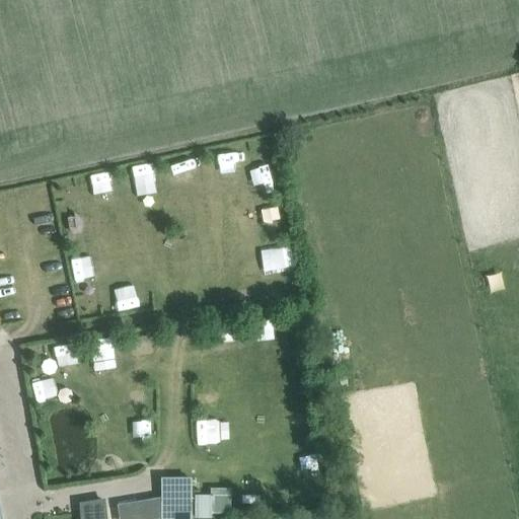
[(171,160),(175,178),(195,174),(191,155),(171,160)]
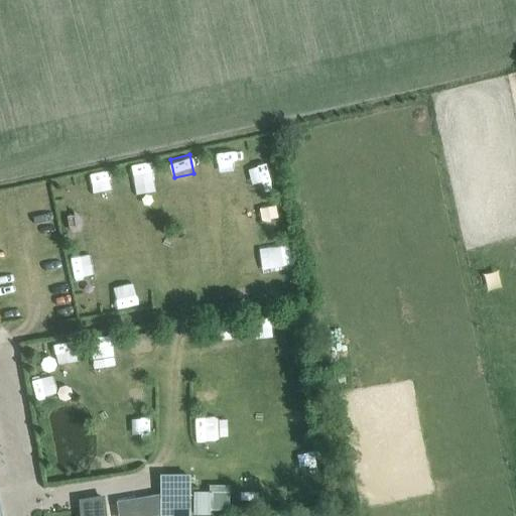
[(268,162),(248,163),(250,182),(269,181),(268,162)]
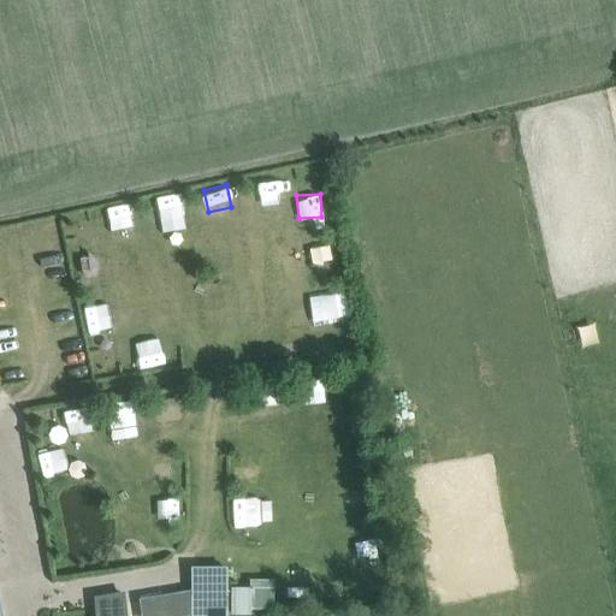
[(341,301),(324,303),(327,323),(343,320),(341,301)]
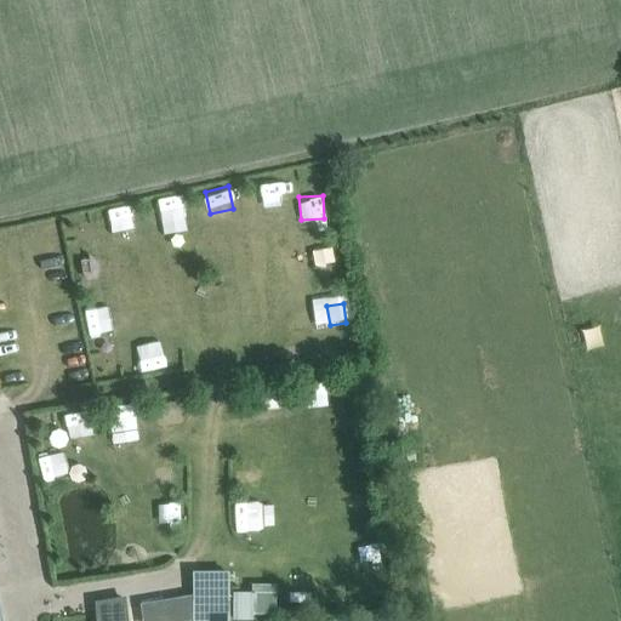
[(141,370),(171,366),(169,348),(138,352),(141,370)]
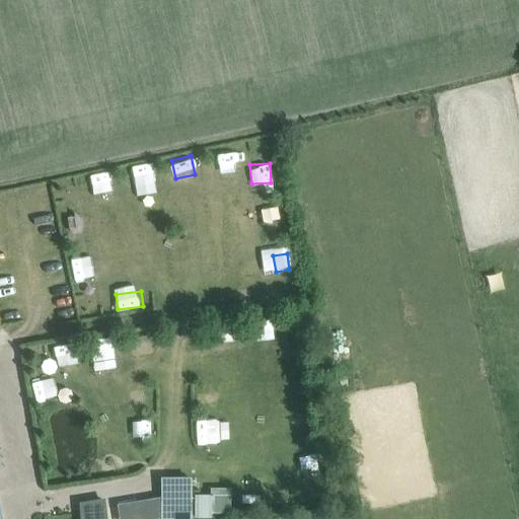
[(269,320),(255,320),(256,336),(270,336),(269,320)]
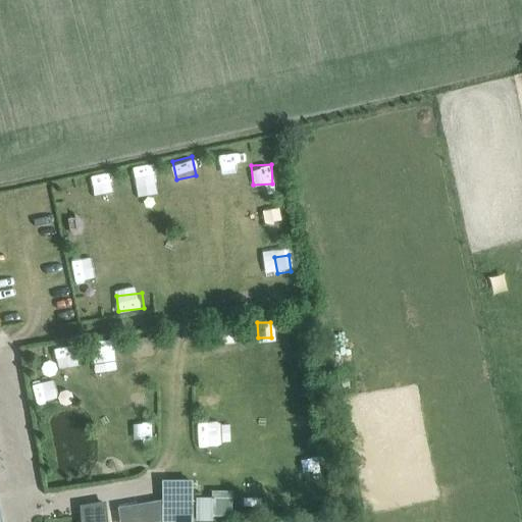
[(137,337),(138,359),(153,359),(152,336),(137,337)]
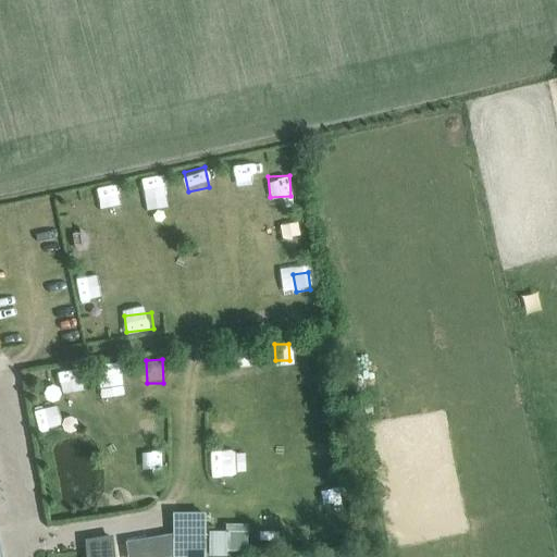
[(71,373),(58,378),(63,395),(76,392),(71,373)]
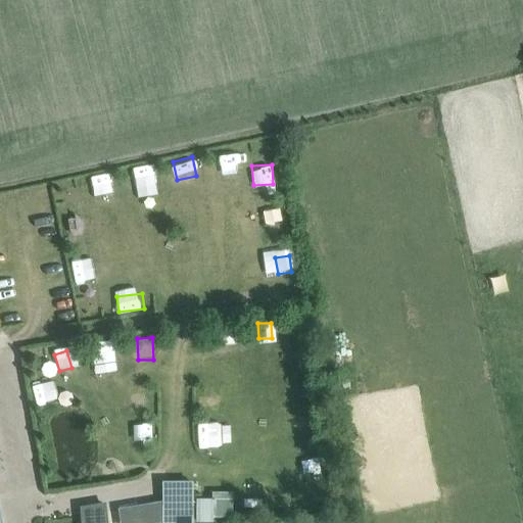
[(99,374),(119,371),(115,350),(96,354),(99,374)]
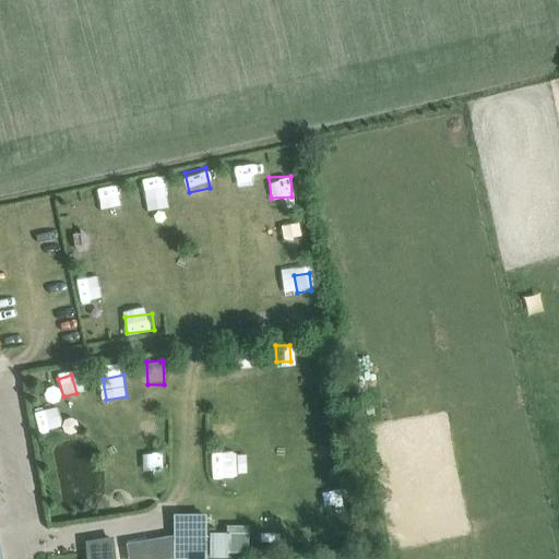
[(210,454),(210,476),(230,477),(230,454),(210,454)]
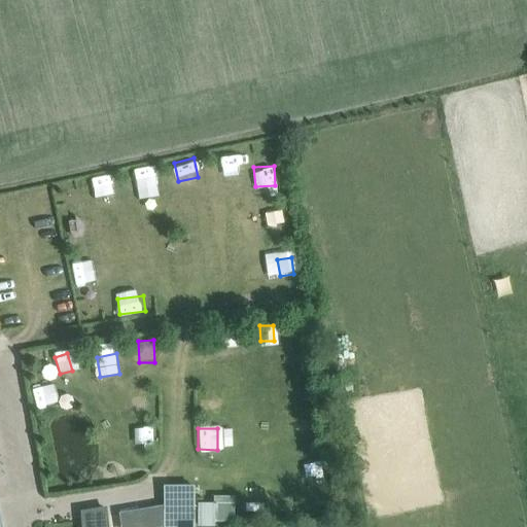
[(192,526),(194,486),(164,486),(165,506),(165,526),(192,526)]
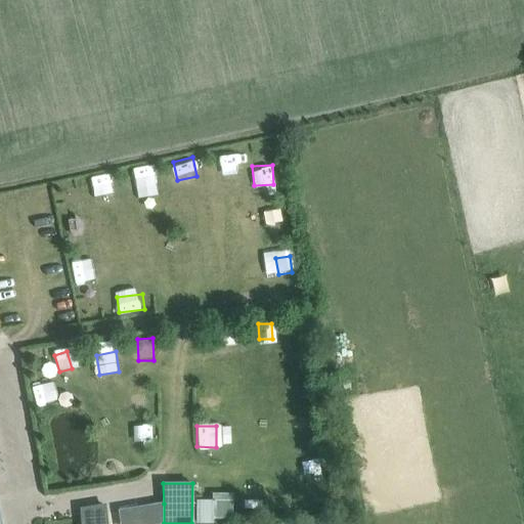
[(164,523),(164,504),(140,508),(142,523),(164,523)]
